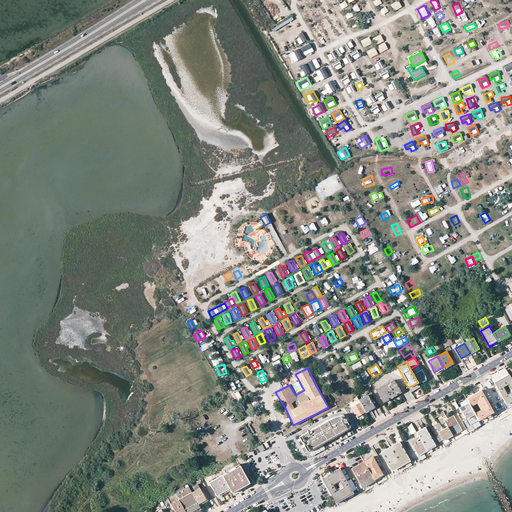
[(359,373),(363,380),(369,376),(365,370),(359,373)]
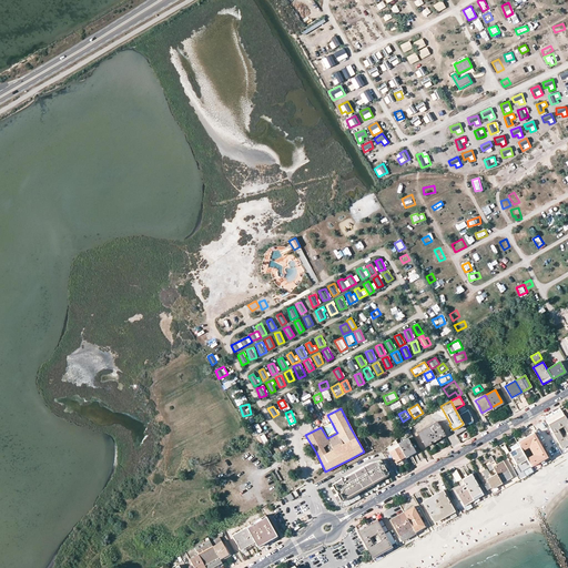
[(472,418),(467,411),(458,416),(459,418),(463,423),(468,419),(472,418)]
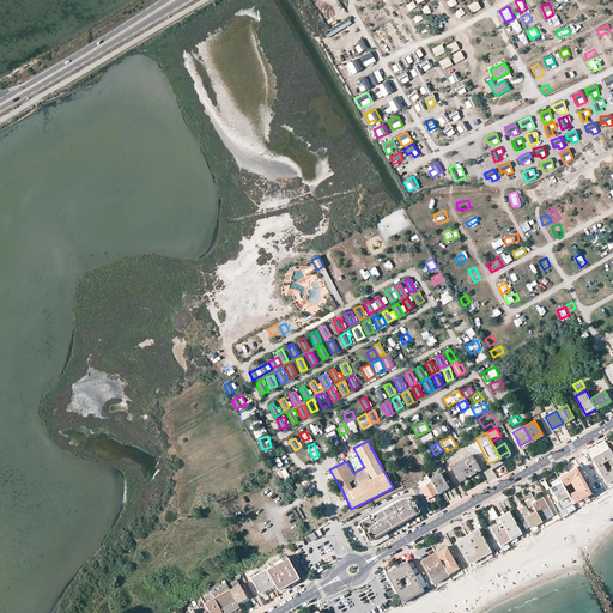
[(612,478),(612,455),(611,453),(606,443),(595,449),(589,453),(602,475),(606,483),(612,478)]
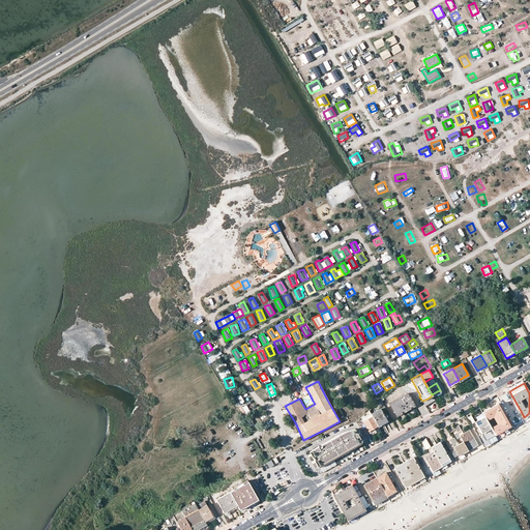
[(389,404),(396,416),(405,411),(414,406),(407,393),(389,404)]
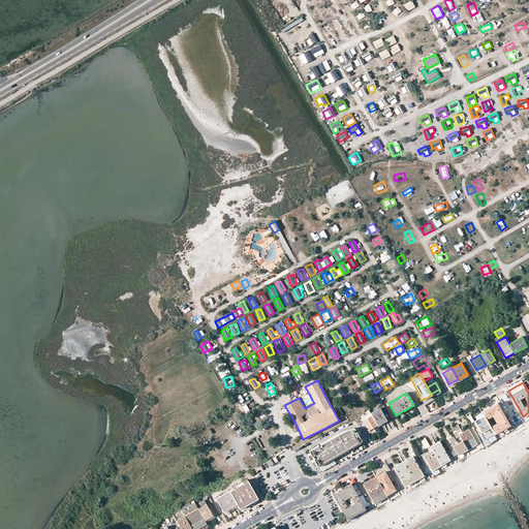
[(232,397),(237,405),(244,401),(240,394),(232,397)]
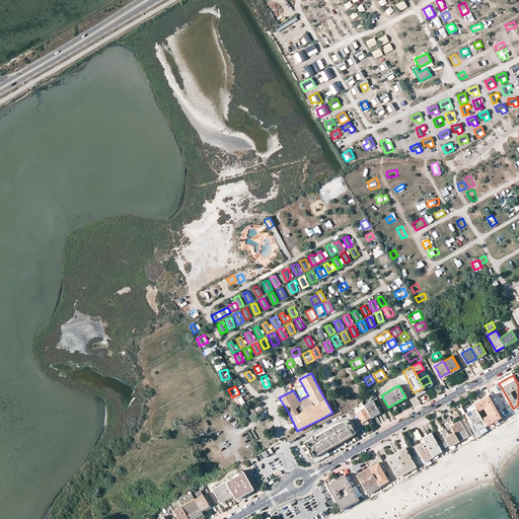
[(426,391),(423,387),(419,390),(414,392),(416,397),(426,391)]
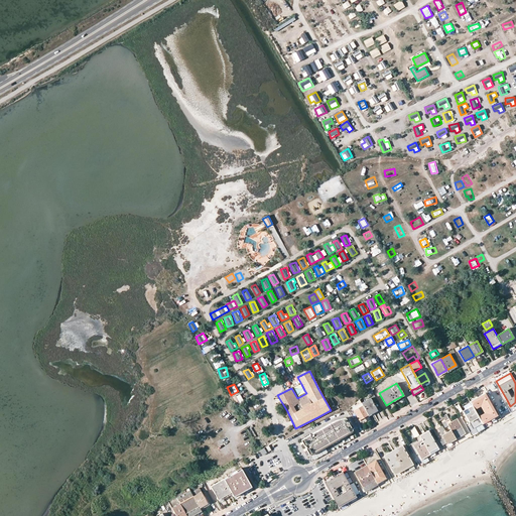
[(474,409),(480,406),(482,405),(486,412),(484,413),(478,416),(481,422),(482,424),(484,422),(483,421),(490,417),(491,418),(497,415),(490,402),(493,401),(484,387),(477,391),(467,397),(472,405),(474,409)]
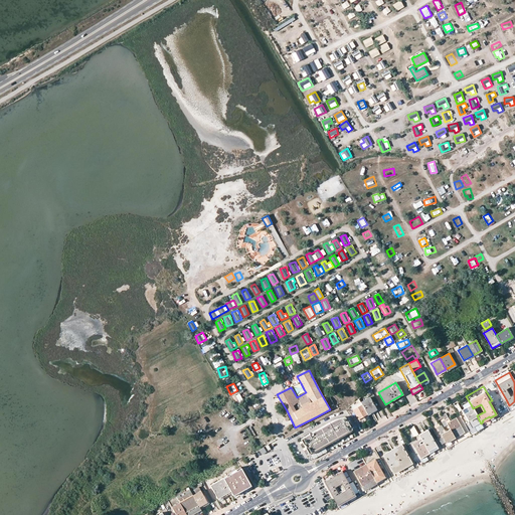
[(235,403),(243,399),(240,392),(232,396),(235,403)]
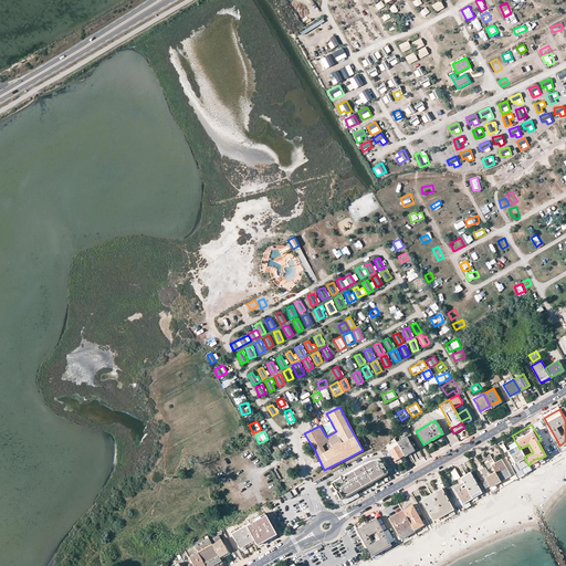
[(411,450),(412,450),(406,438),(405,436),(400,438),(400,440),(397,442),(404,454),(409,451),(411,450)]
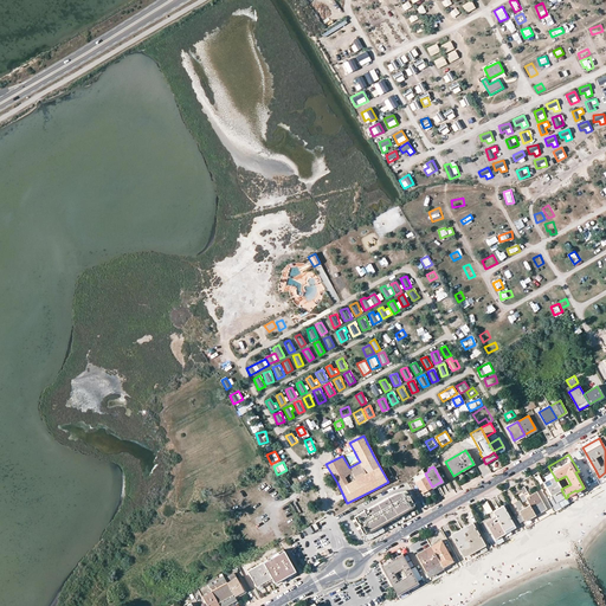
[(413,477),(412,478),(419,489),(421,492),(425,491),(432,487),(425,474),(423,470),(421,470),(413,477)]
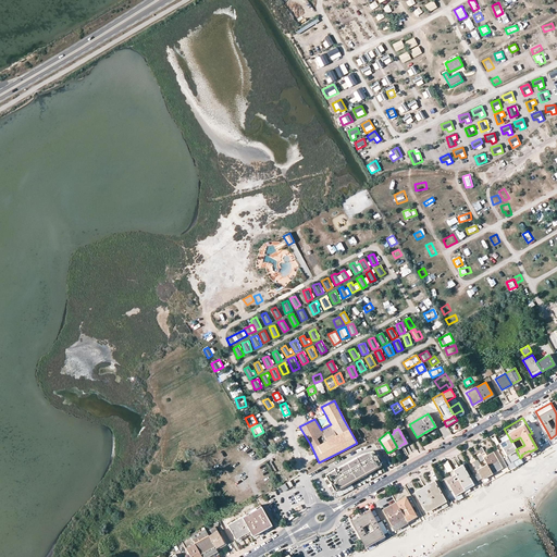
[(519,456),(516,449),(511,442),(509,437),(504,441),(506,445),(500,447),(507,458),(509,457),(510,460),(519,456)]
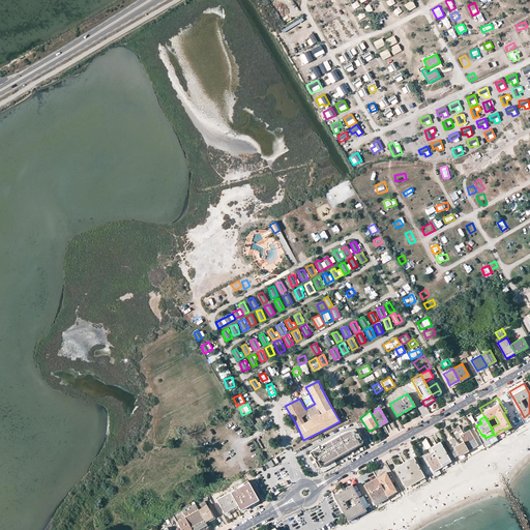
[(251,417),(245,420),(249,428),(254,425),(251,417)]
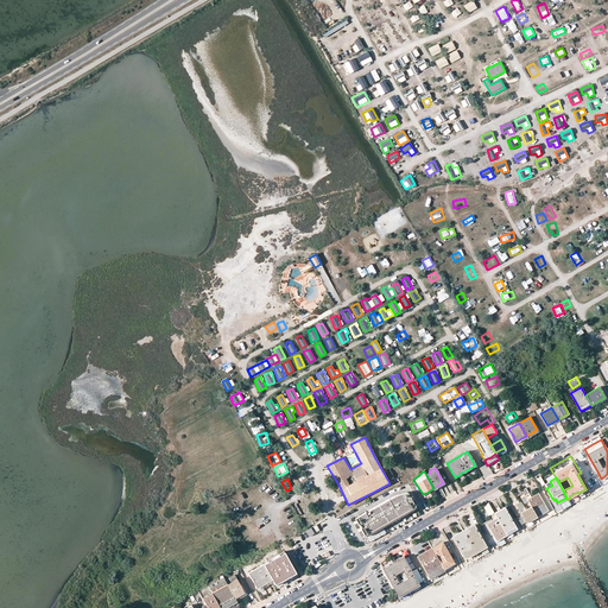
[(529,502),(531,507),(536,517),(546,511),(538,495),(532,498),(526,488),(521,491),(525,496),(529,502)]
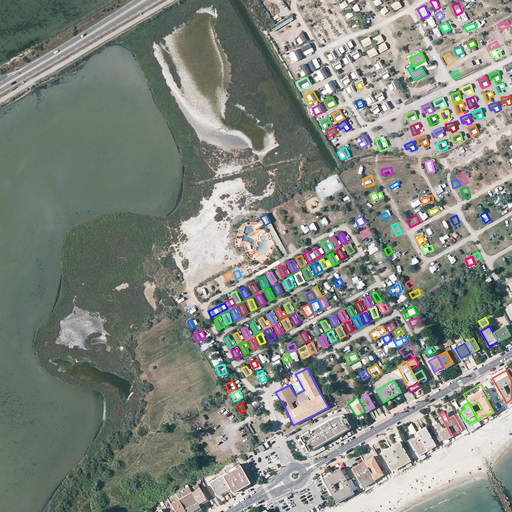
[(299,437),(307,451),(308,450),(318,445),(324,441),(349,426),(342,415),(334,417),(299,437)]
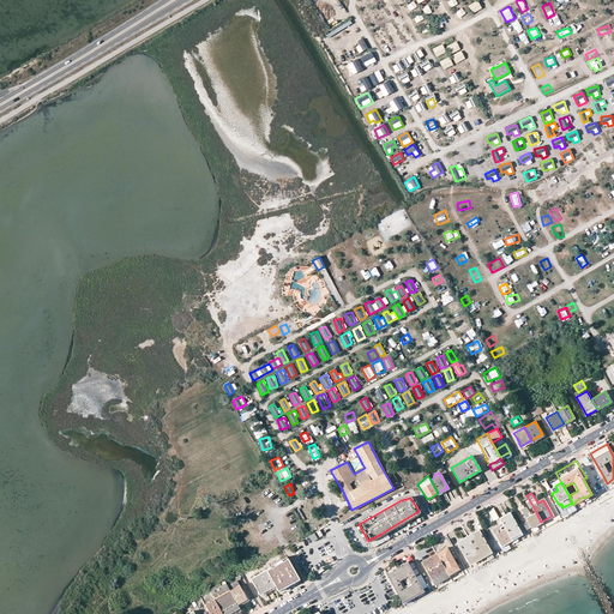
[(522,510),(527,519),(531,529),(536,525),(529,513),(525,507),(524,507),(522,510)]
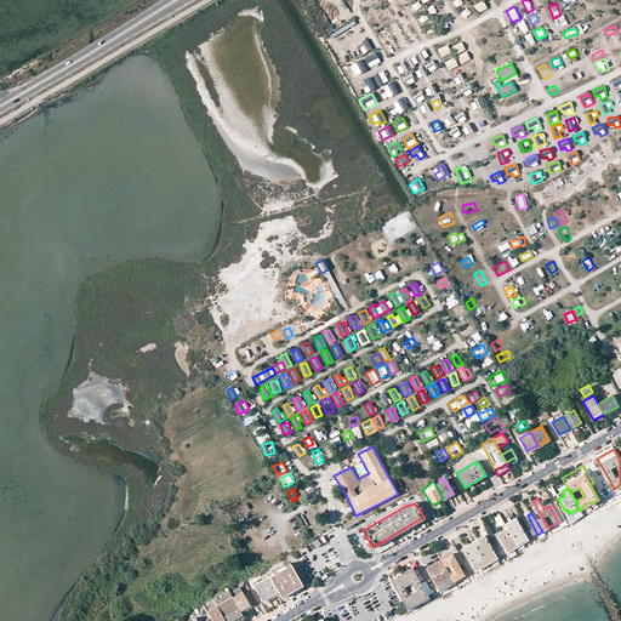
[(537,518),(535,519),(542,531),(548,529),(547,528),(542,518),(539,520),(537,518)]
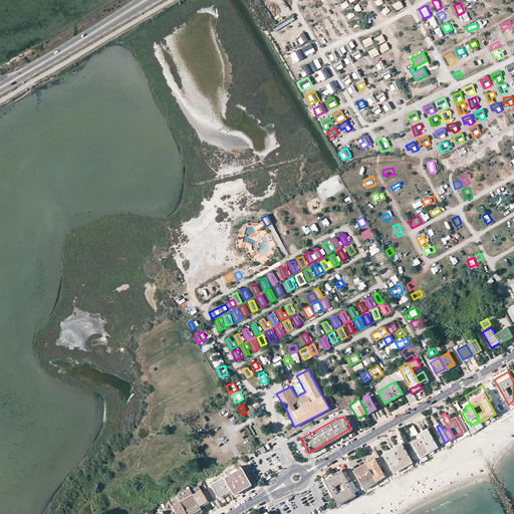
[(418,434),(427,451),(436,446),(426,430),(422,432),(418,434)]
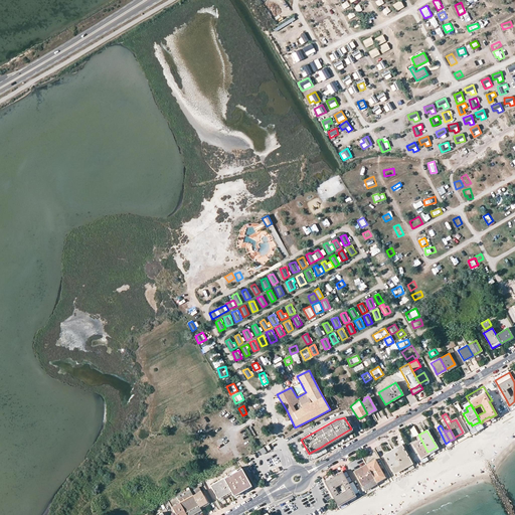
[(418,435),(414,438),(415,440),(411,443),(420,459),(428,454),(427,452),(418,435)]
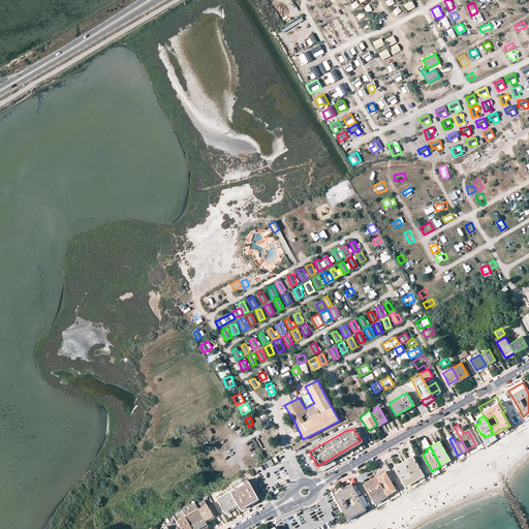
[(329,460),(318,465),(321,472),(335,464),(333,462),(337,460),(335,456),(329,460)]
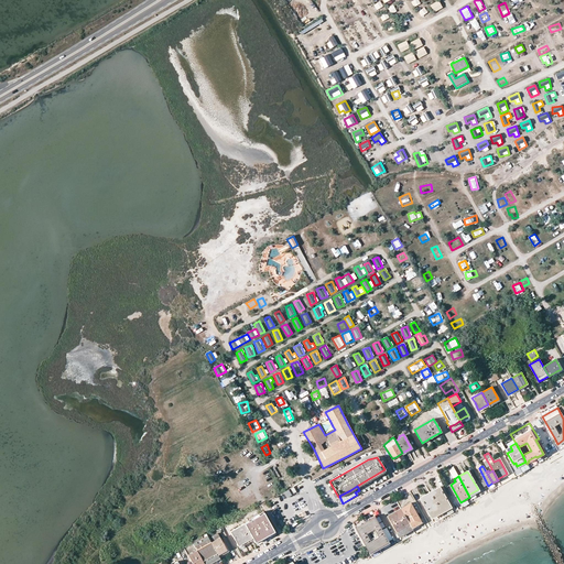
[(441,513),(451,508),(438,486),(432,489),(433,491),(430,492),(441,513)]
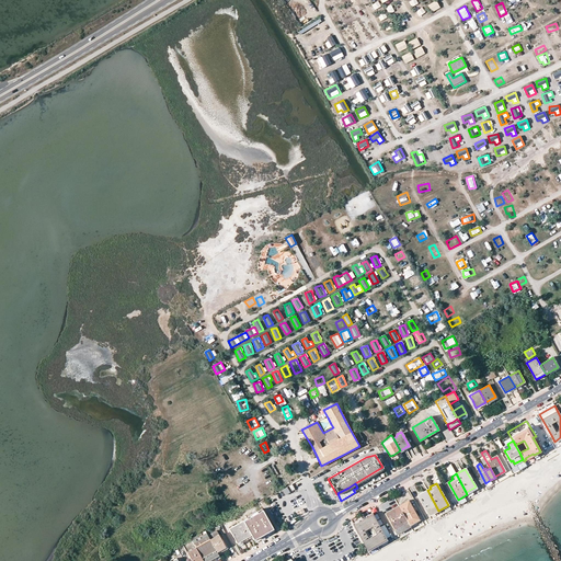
[(422,491),(416,493),(428,516),(438,511),(427,490),(423,492),(422,491)]
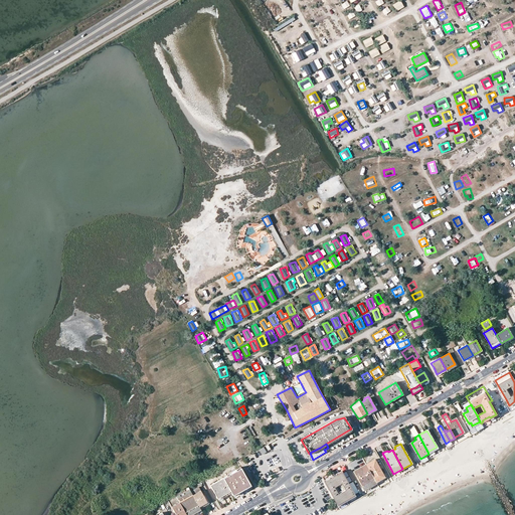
[(375,482),(384,477),(374,460),(371,462),(366,465),(371,474),(375,482)]
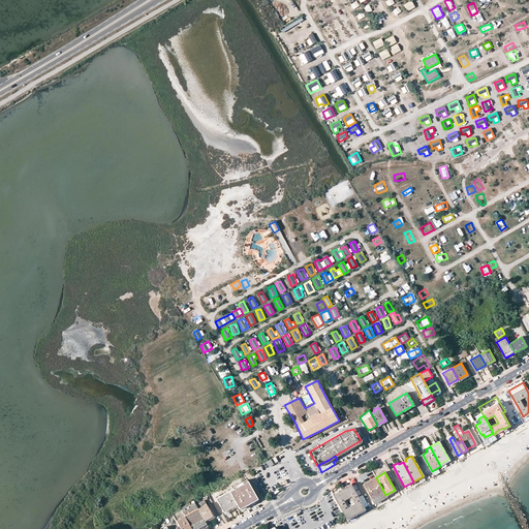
[(368,481),(363,485),(371,498),(372,498),(374,501),(385,495),(381,487),(376,477),(368,481)]
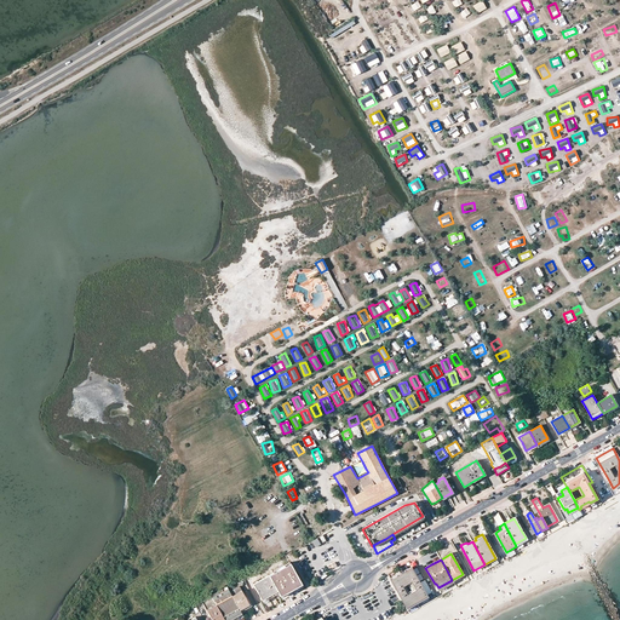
[(302,585),(291,563),(253,584),(262,601),(277,592),(281,590),(286,593),(302,585)]
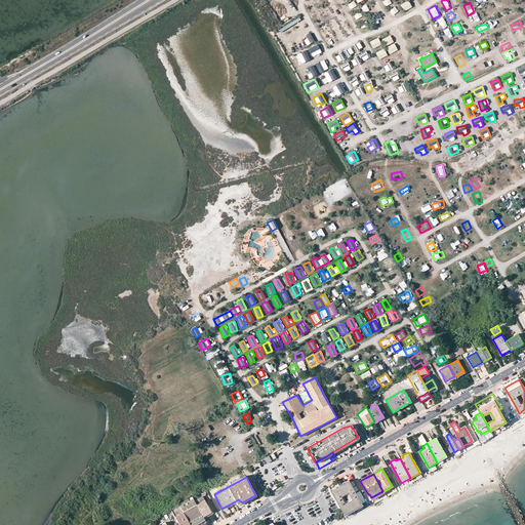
[(346,483),(331,491),(344,514),(349,511),(349,512),(357,508),(356,507),(366,501),(360,490),(356,493),(349,481),(346,483)]
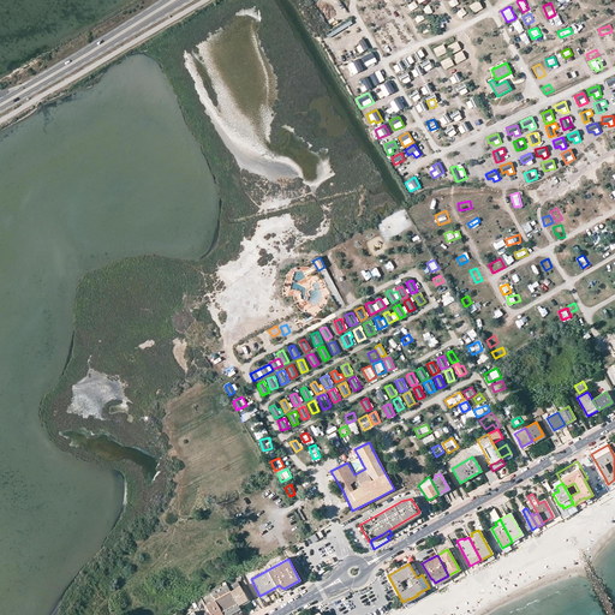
[(285,592),(302,583),(299,580),(284,589),(285,592)]
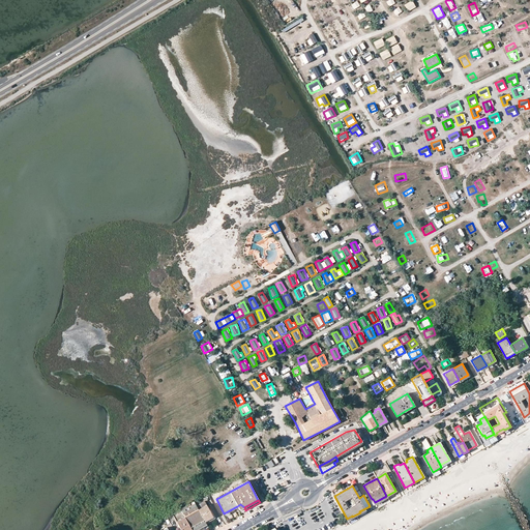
[(205,501),(197,506),(205,522),(209,520),(213,517),(209,510),(205,501)]
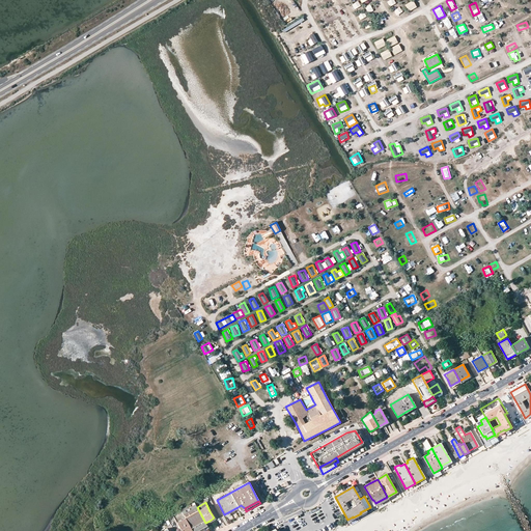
[(206,525),(205,523),(197,507),(196,505),(182,512),(185,519),(192,530),(198,530),(202,529),(201,527),(203,526),(206,525)]
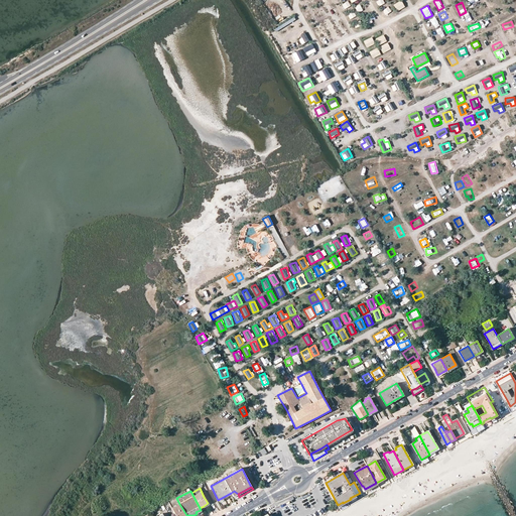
[(186,515),(179,504),(172,508),(176,515),(174,515),(186,515)]
